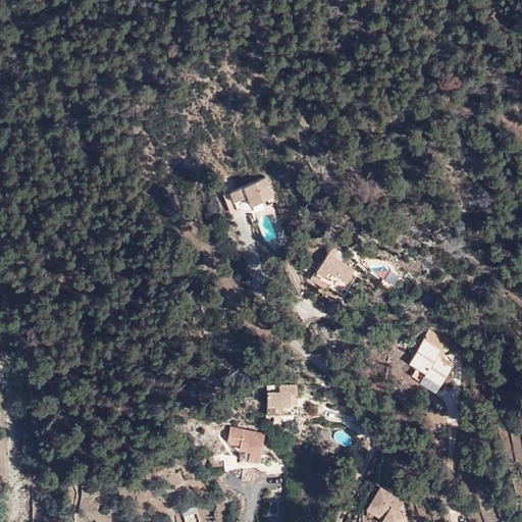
[(262,179),(227,191),(235,209),(269,198),(262,179)]
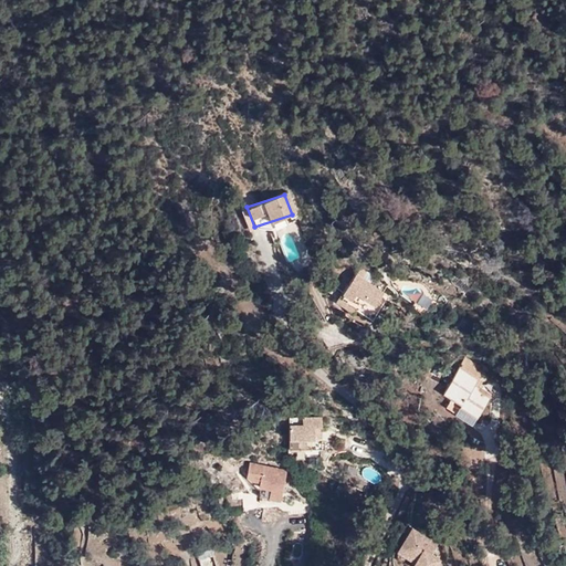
[(290,232),(276,237),(285,262),(300,258),(290,232)]
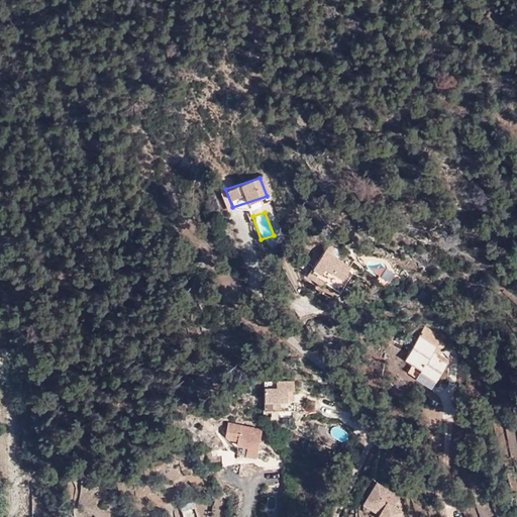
[(330,251),(310,276),(329,291),(331,287),(341,293),(357,273),(330,251)]
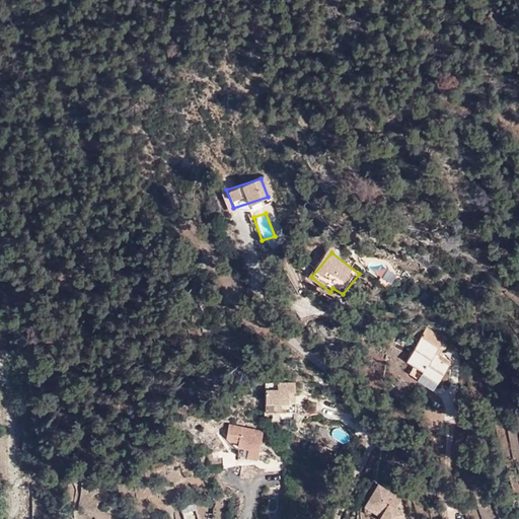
[(425,327),(421,334),(439,344),(443,339),(442,338),(425,327)]
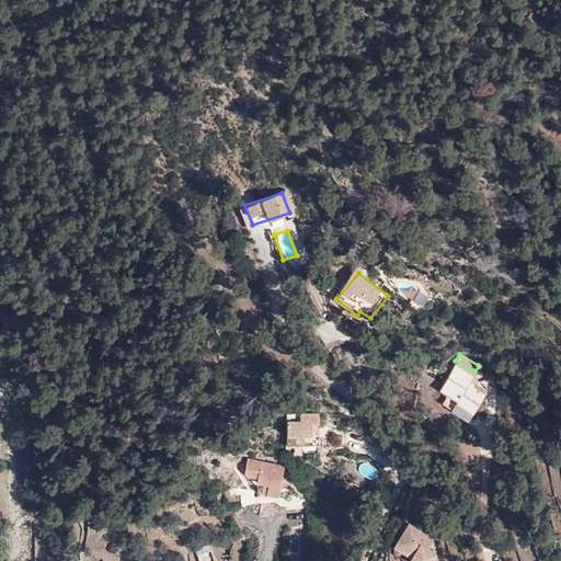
[(467,385),(485,397),(489,391),(476,382),(479,378),(473,375),(467,385)]
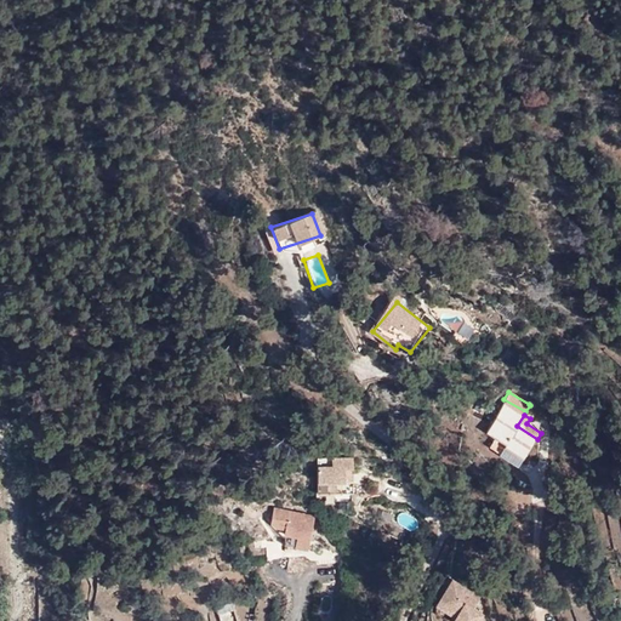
[(516,465),(520,459),(501,446),(496,454),(516,465)]
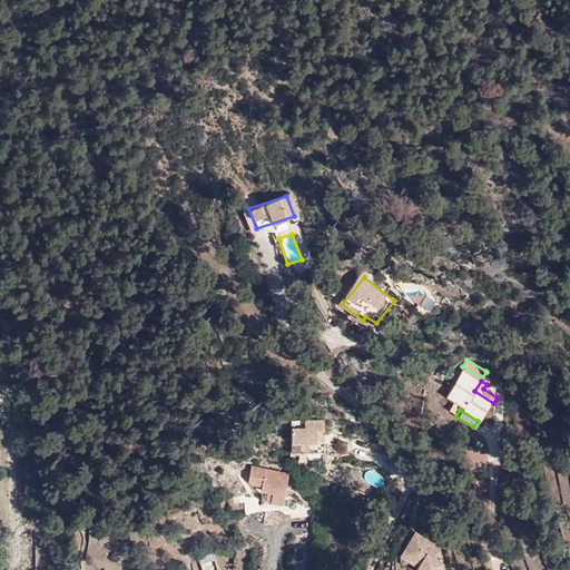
[(305,426),(293,428),(293,442),(324,441),(324,420),(305,421),(305,426)]
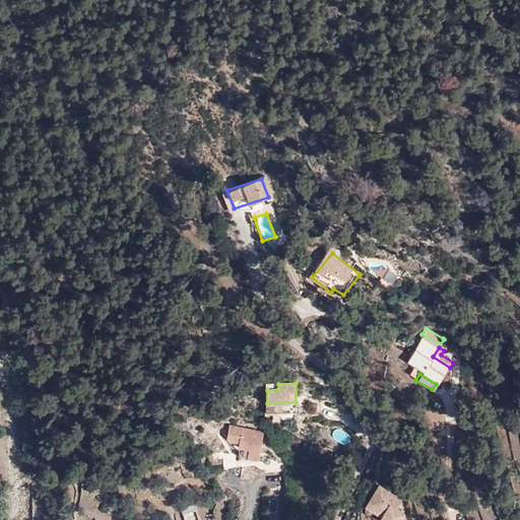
[(261,444),(264,433),(230,426),(228,437),(261,444)]
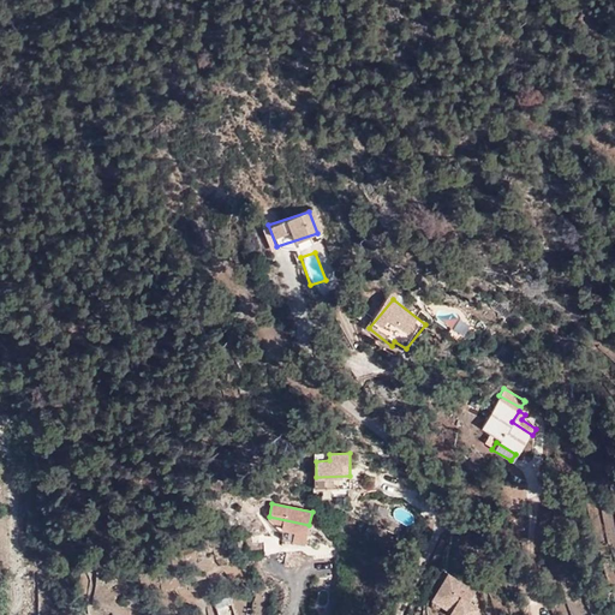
[(442,580),(431,599),(452,614),(451,614),(472,614),(466,610),(473,599),(442,580)]
